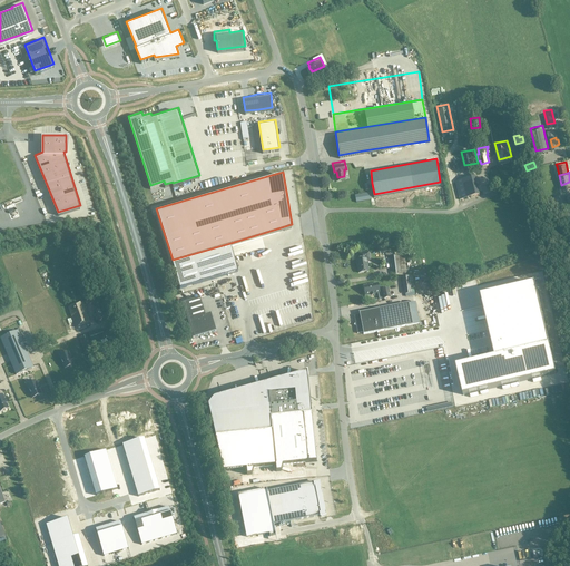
[(460,195),(480,191),(475,173),(455,177),(460,195)]
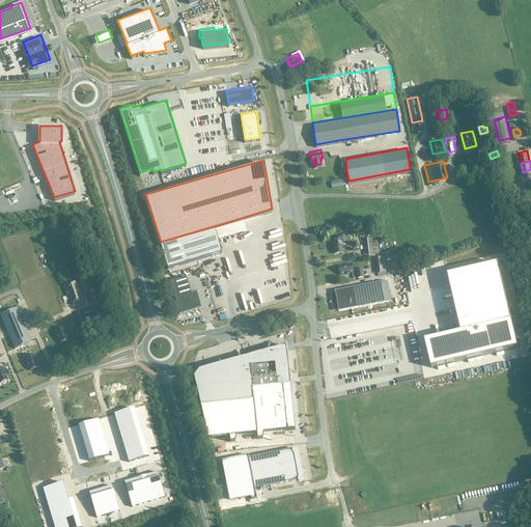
[(215,226),(178,237),(186,259),(222,249),(215,226)]
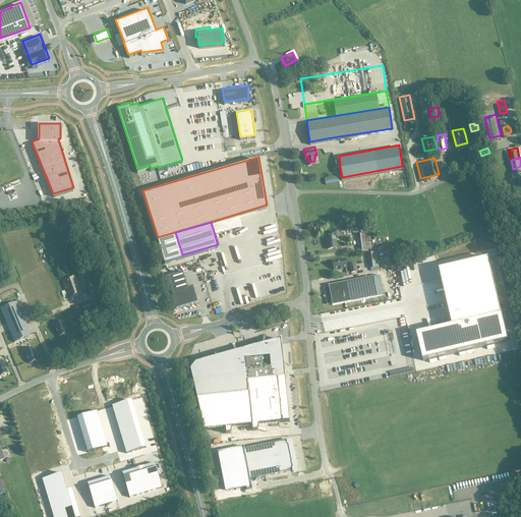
[(335,233),(338,233),(337,227),(329,228),(330,232),(326,233),(327,240),(328,245),(337,243),(335,233)]
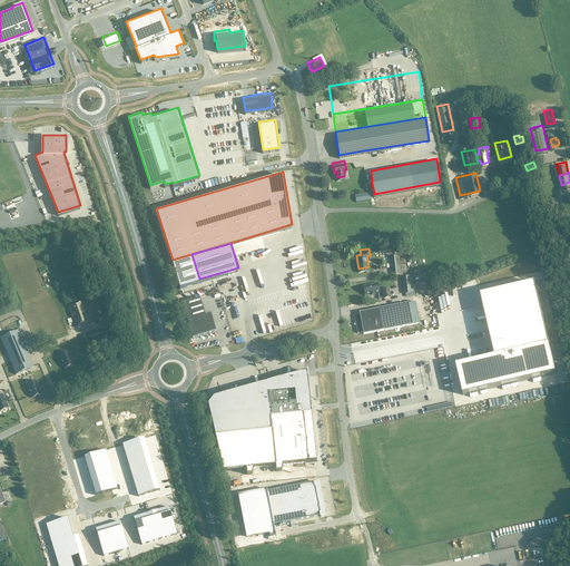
[(406,269),(404,251),(390,253),(391,260),(390,260),(391,264),(391,263),(392,271),(406,269)]
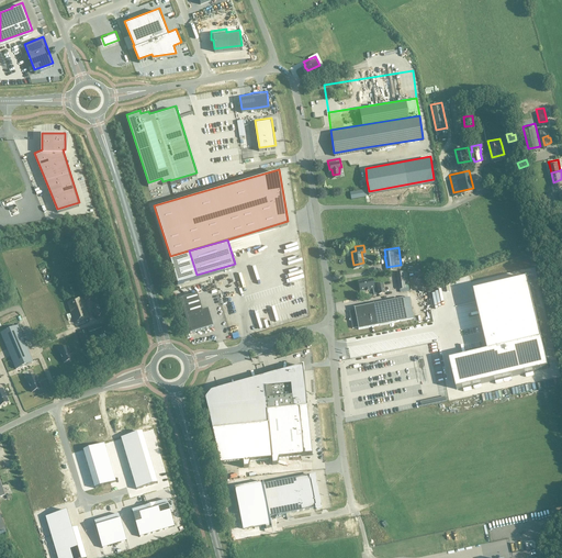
[(408,285),(407,276),(406,268),(404,268),(396,269),(398,286),(408,285)]
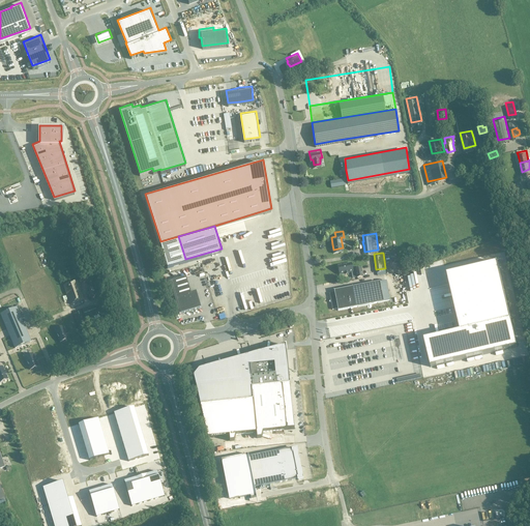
[(340,270),(351,268),(353,274),(356,273),(362,272),(361,264),(352,266),(351,259),(337,262),(340,270)]
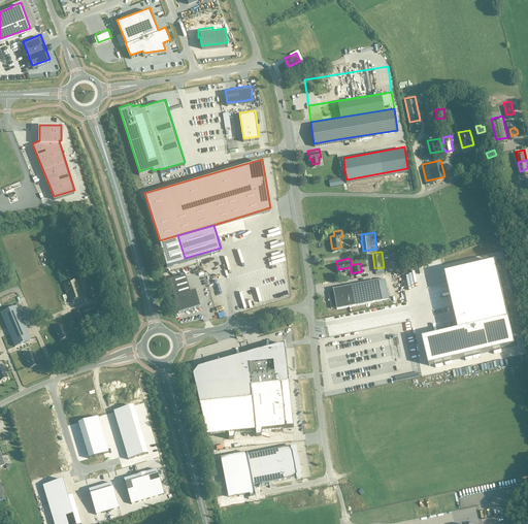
[(85,270),(89,283),(95,281),(91,268),(85,270)]
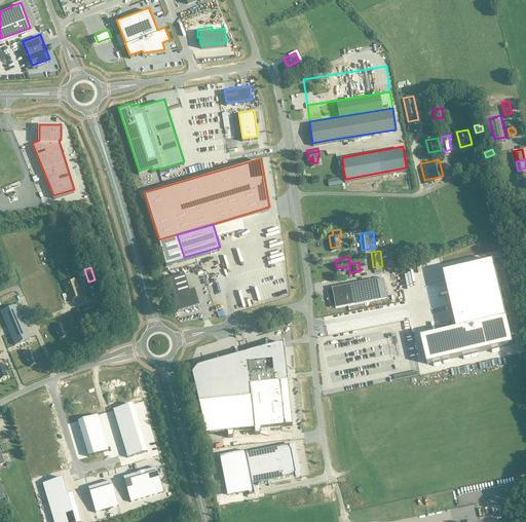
[(40,271),(50,296),(54,295),(55,299),(59,298),(46,268),(40,271)]
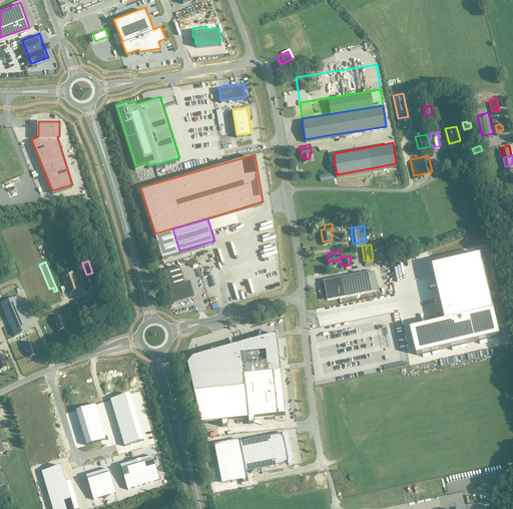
[(180,265),(164,269),(173,301),(194,294),(189,279),(184,280),(180,265)]
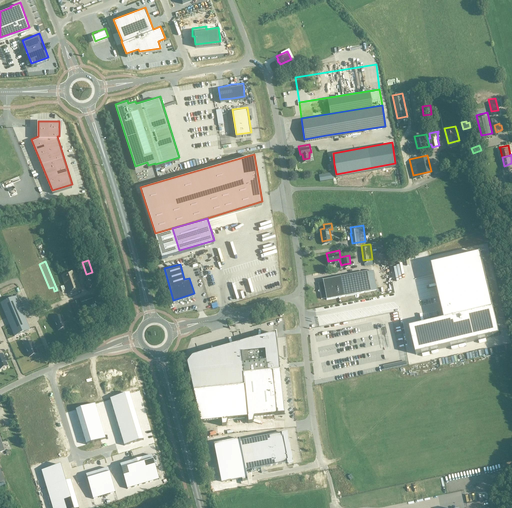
[(43,288),(35,266),(28,269),(37,290),(43,288)]
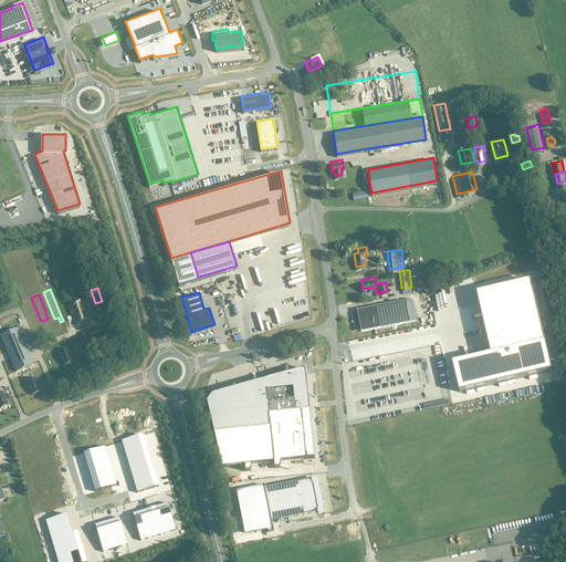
[(90,315),(82,295),(67,301),(75,321),(90,315)]
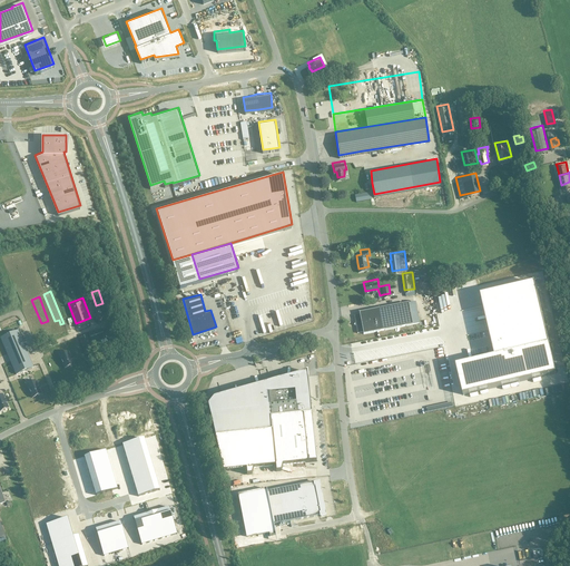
[(409,299),(360,309),(360,310),(354,311),(357,329),(363,328),(363,330),(413,321),(409,299)]
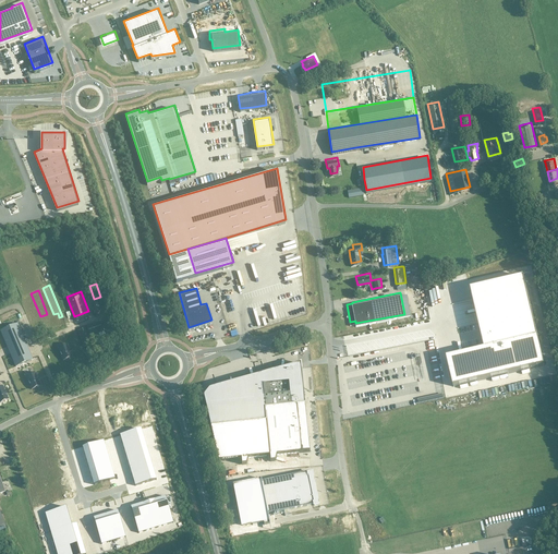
[(9,315),(22,310),(17,300),(4,306),(9,315)]
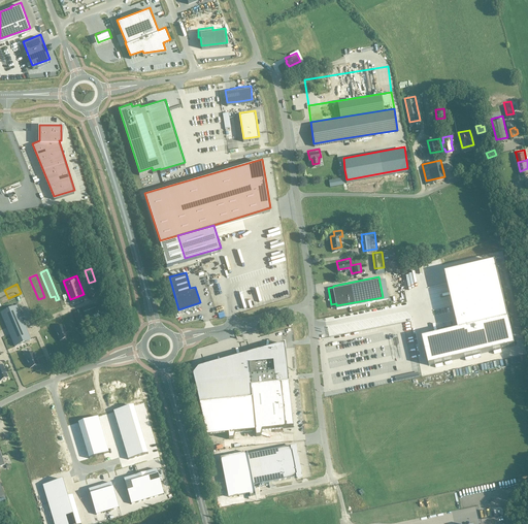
[(95,300),(83,304),(86,314),(98,309),(95,300)]
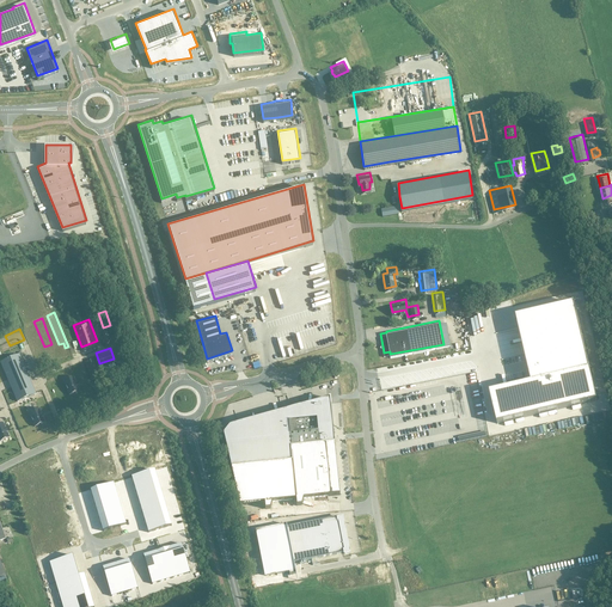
[(20,350),(2,359),(19,397),(36,390),(20,350)]
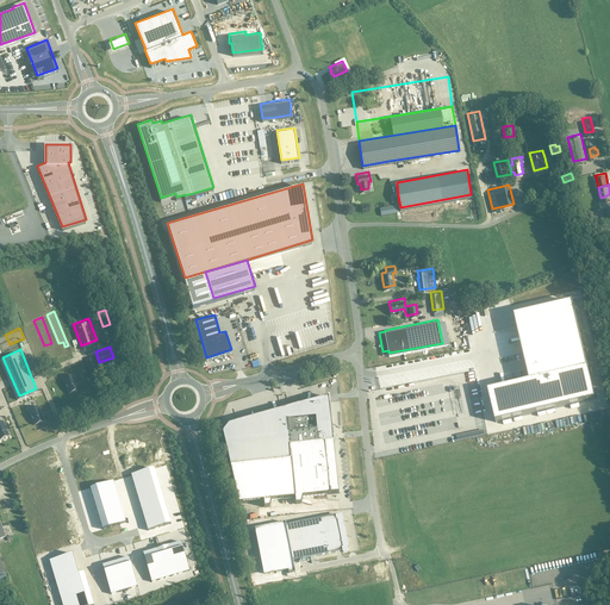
[(101,370),(94,354),(85,357),(92,374),(101,370)]
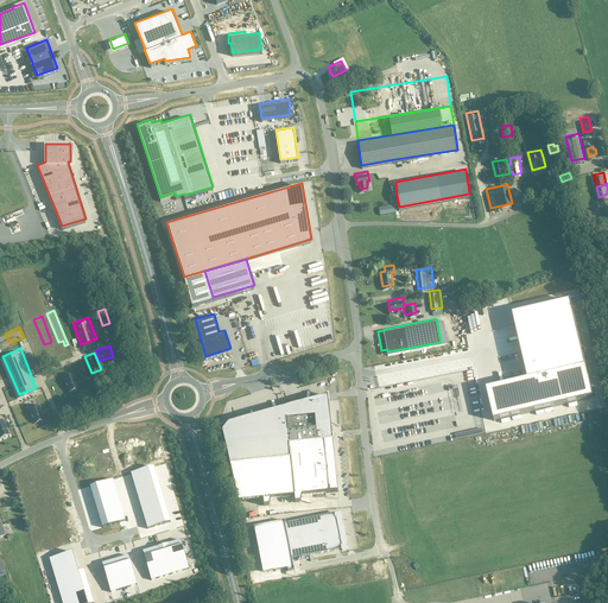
[(119,359),(100,366),(103,375),(121,368),(119,359)]
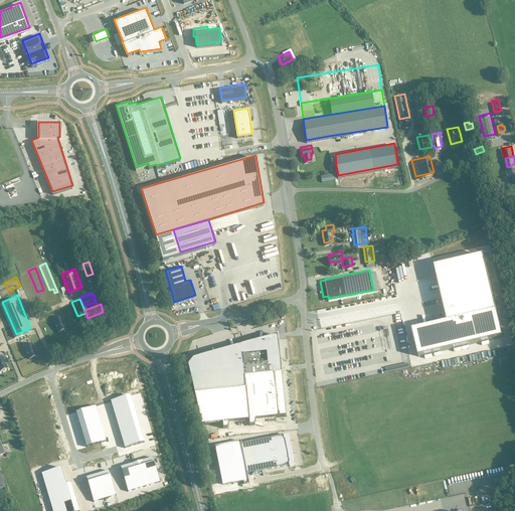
[(411,326),(417,353),(503,333),(496,306),(411,326)]
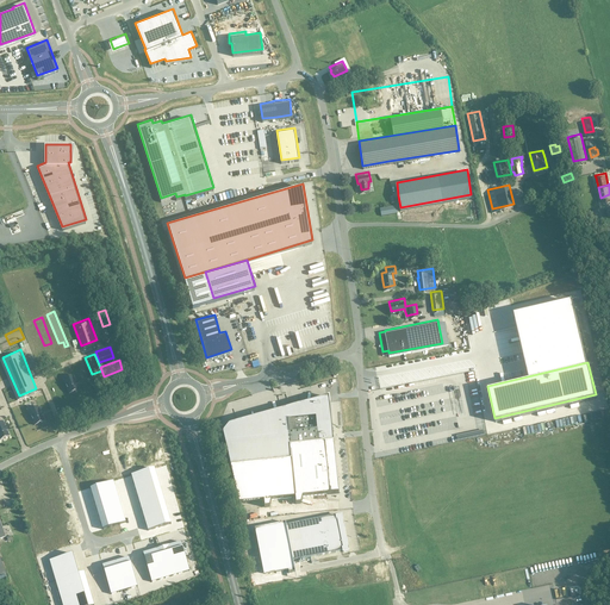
[(69,390),(79,385),(78,380),(76,376),(75,376),(73,372),(63,375),(69,390)]
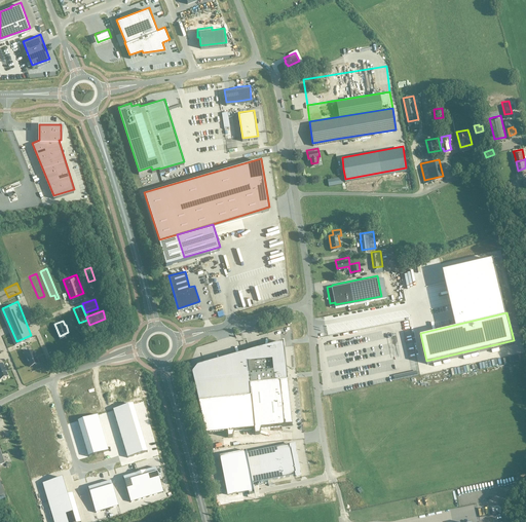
[(232,434),(234,427),(254,425),(255,432),(259,431),(261,425),(292,422),(284,339),(197,363),(192,370),(205,431),(227,429),(228,434),(232,434)]
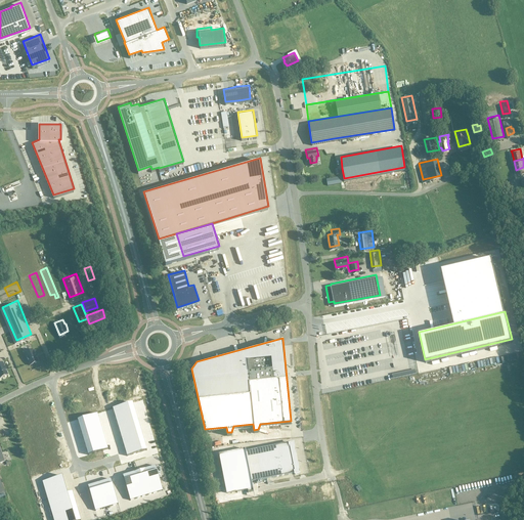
[(33,346),(25,349),(30,361),(38,358),(36,354),(37,353),(35,350),(33,346)]
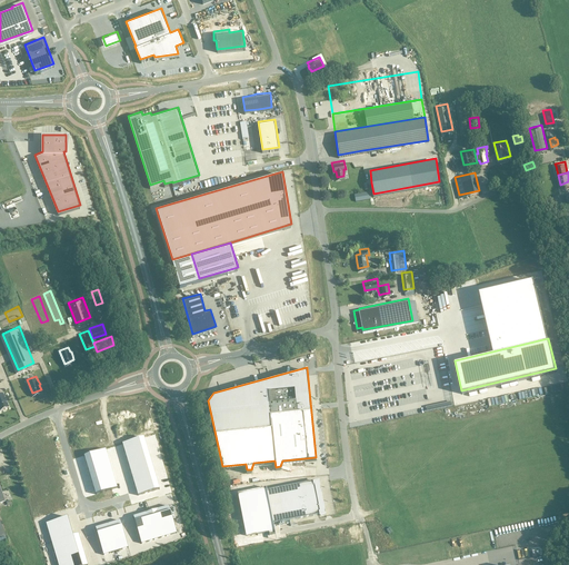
[(127,462),(135,486),(155,481),(142,436),(121,443),(127,462)]
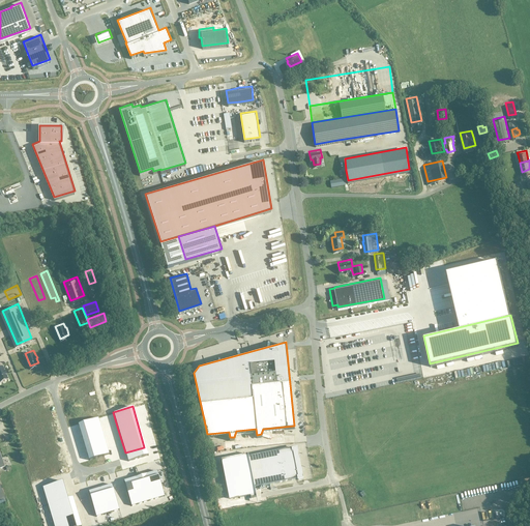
[(77,419),(86,456),(106,450),(96,414),(77,419)]
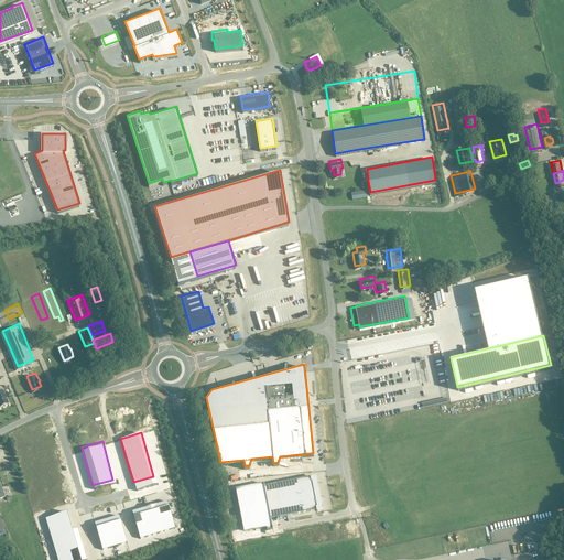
[(311,473),(289,477),(275,480),(282,513),(317,506),(317,507),(322,506),(315,474),(312,474),(311,473)]
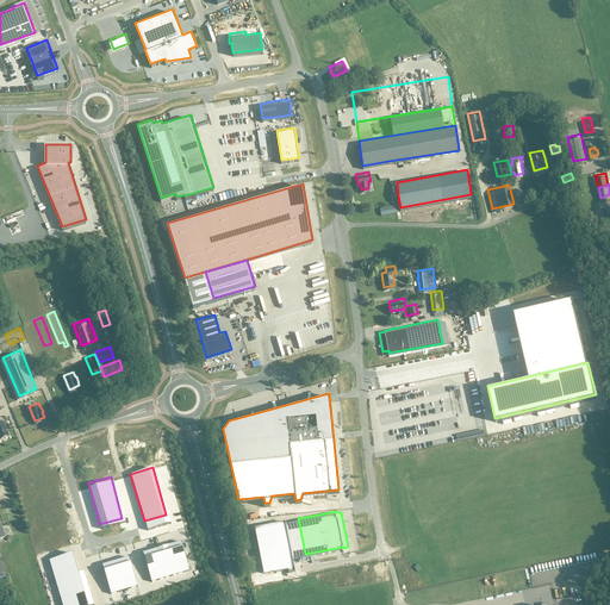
[(286,521),(285,518),(255,524),(259,542),(260,542),(265,569),(275,568),(288,566),(288,568),(294,567),(293,556),(286,521)]
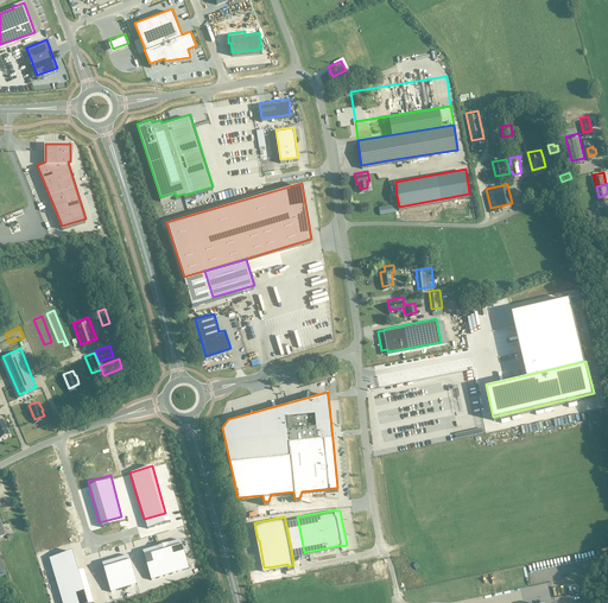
[(143,547),(151,576),(189,564),(181,535),(143,547)]
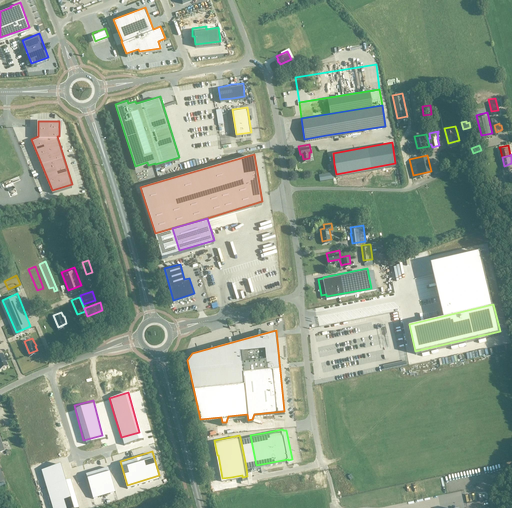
[(86,471),(93,495),(115,489),(108,465),(86,471)]
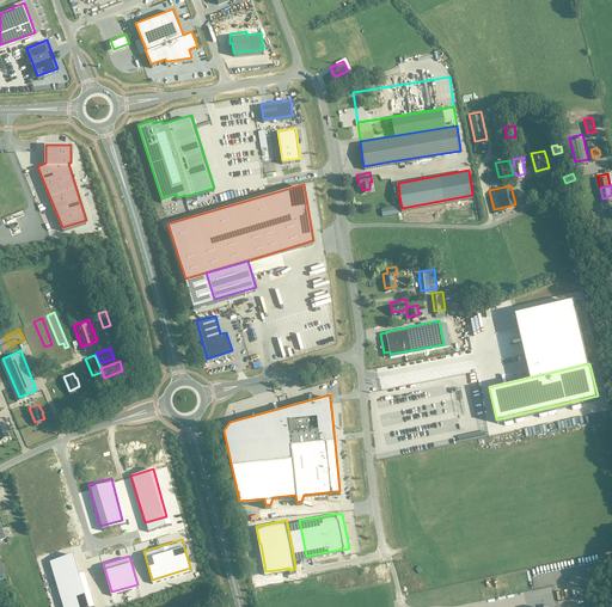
[(81,557),(53,564),(63,606),(68,606),(92,601),(81,557)]
